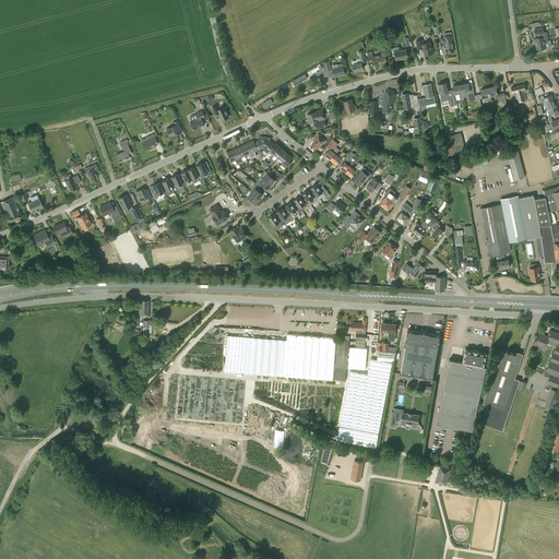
[(534,39),(536,50),(550,47),(549,40),(548,40),(546,32),(544,32),(544,33),(537,35),(538,38),(534,39)]
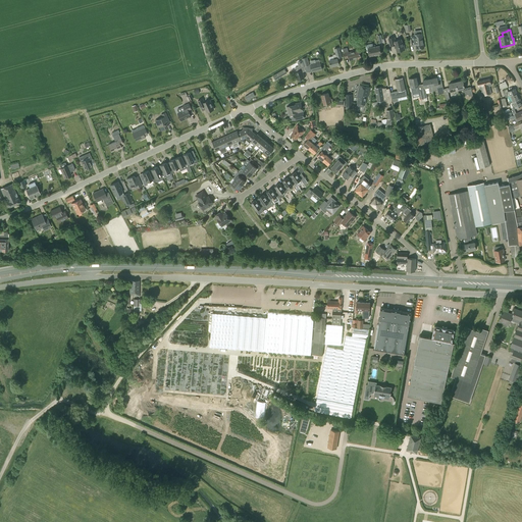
[(422,38),(422,34),(414,35),(411,36),(412,43),(415,42),(416,49),(424,48),(422,38)]
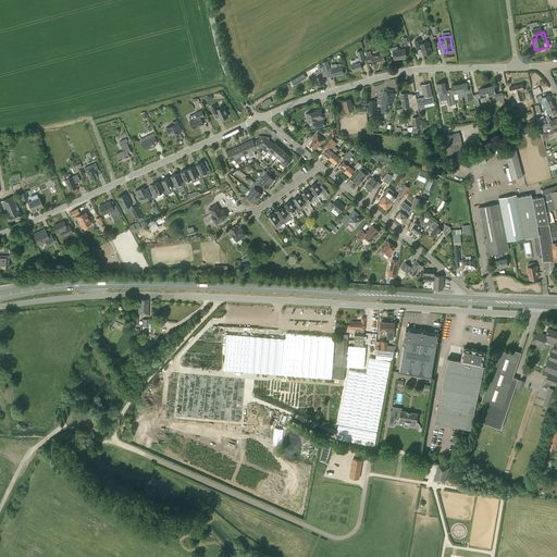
[(422,44),(421,39),(413,41),(416,49),(421,48),(423,56),(432,52),(430,46),(429,46),(428,41),(422,44)]
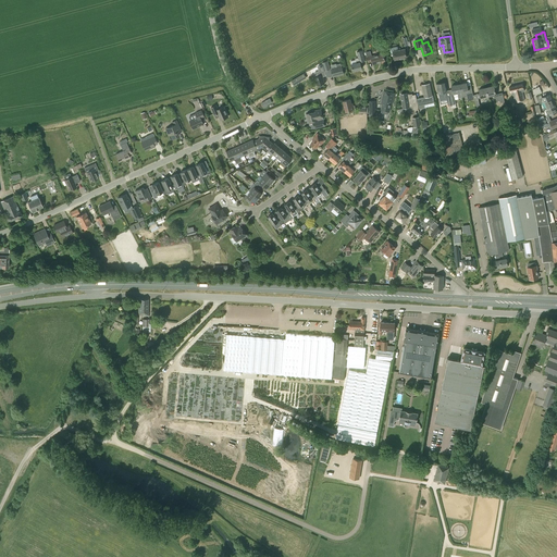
[(395,59),(406,57),(405,49),(393,51),(395,59)]
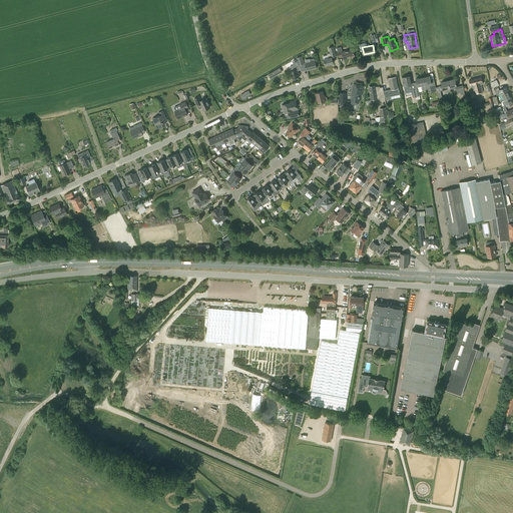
[(326,65),(333,63),(332,57),(336,56),(334,46),(328,47),(330,53),(327,53),(328,58),(324,59),(326,65)]
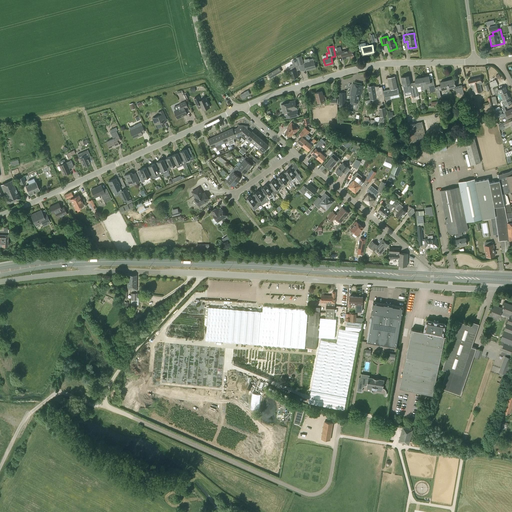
[(341,51),(340,47),(336,48),(337,52),(338,57),(342,56),(343,59),(354,56),(352,49),(341,51)]
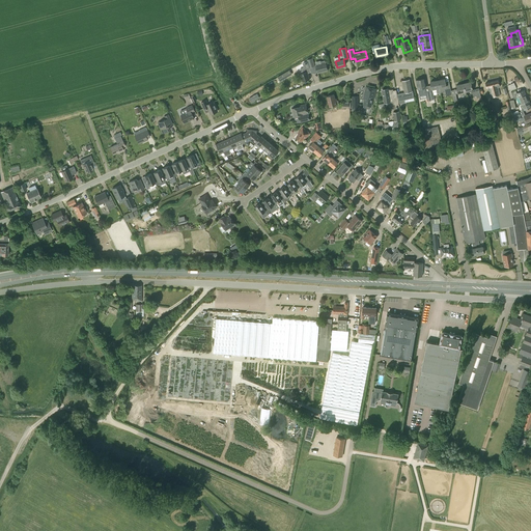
[(326,62),(325,60),(320,61),(322,64),(315,65),(317,73),(328,71),(326,62)]
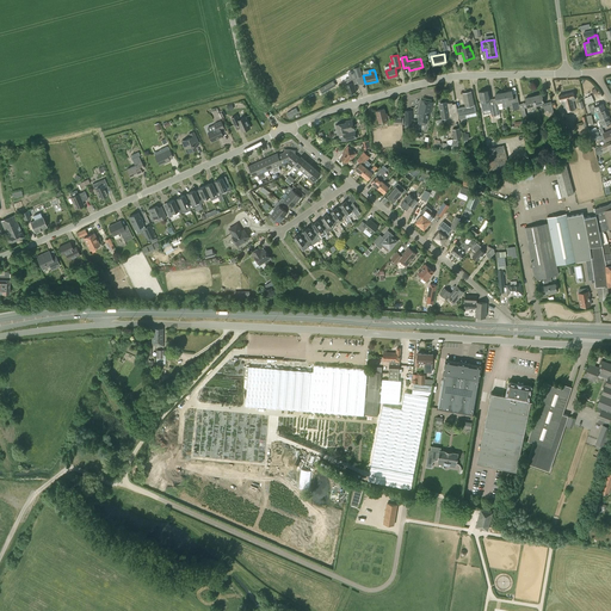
[(350,84),(349,79),(344,80),(345,85),(346,85),(349,93),(356,92),(355,87),(353,82),(350,84)]
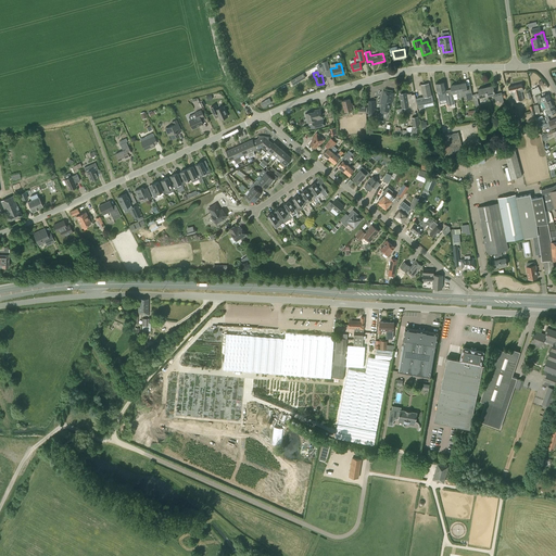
[(293,85),(306,77),(303,73),(290,80),(293,85)]
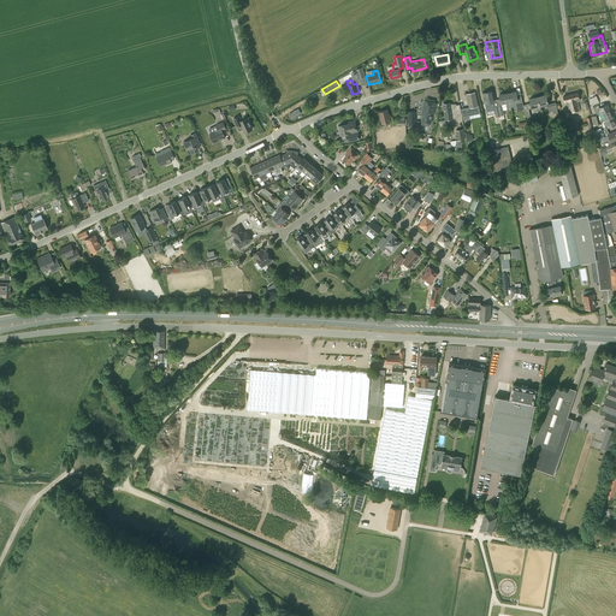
[(485,104),(493,101),(491,92),(483,93),(485,104)]
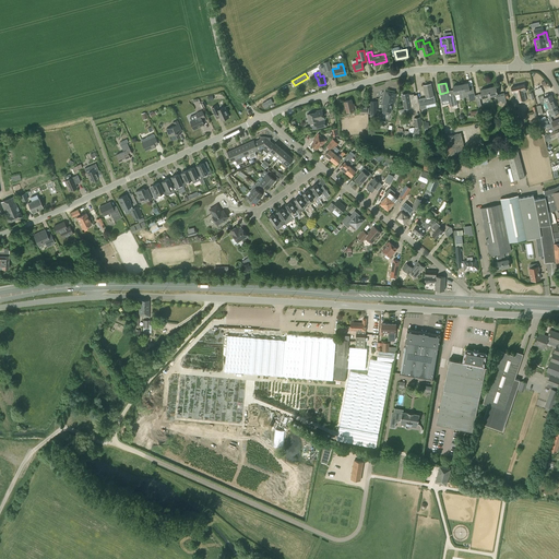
[(461,84),(463,97),(468,96),(470,100),(475,99),(474,90),(470,91),(468,83),(461,84)]
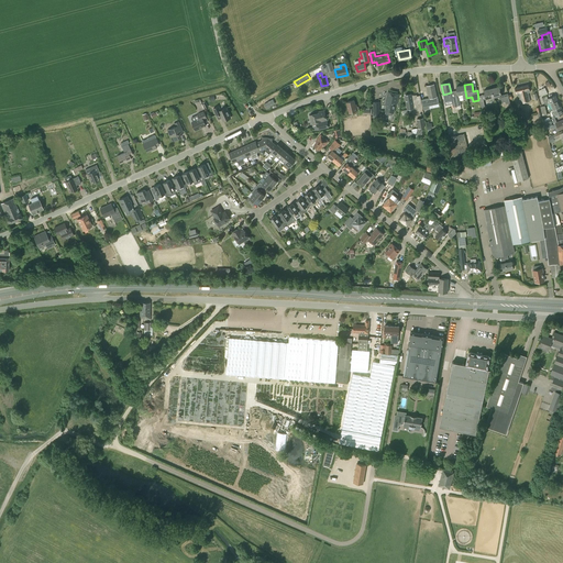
[(433,89),(432,85),(427,86),(429,98),(437,97),(434,88),(433,89)]
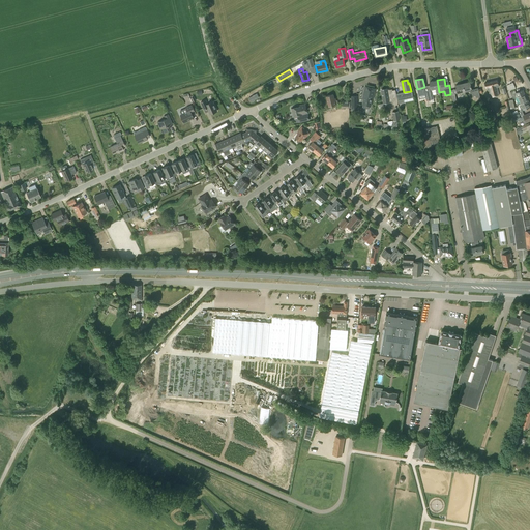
[(436,93),(439,92),(437,80),(430,82),(432,89),(435,88),(436,93)]
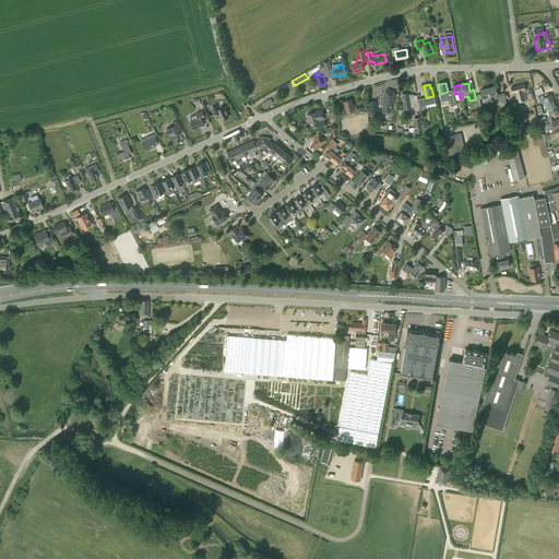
[(526,100),(524,90),(525,88),(524,84),(511,87),(512,92),(513,92),(516,103),(526,100)]
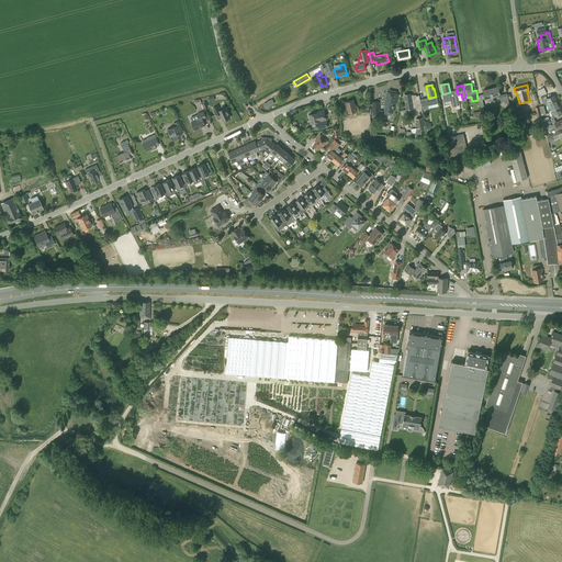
[(491,88),(493,98),(501,96),(498,87),(491,88)]
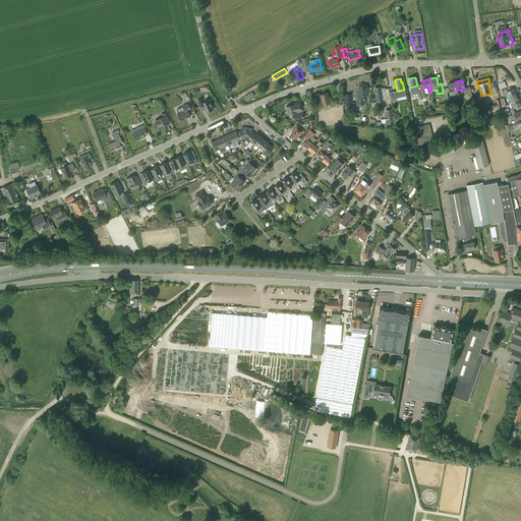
[(507,87),(504,80),(499,83),(501,90),(507,87)]
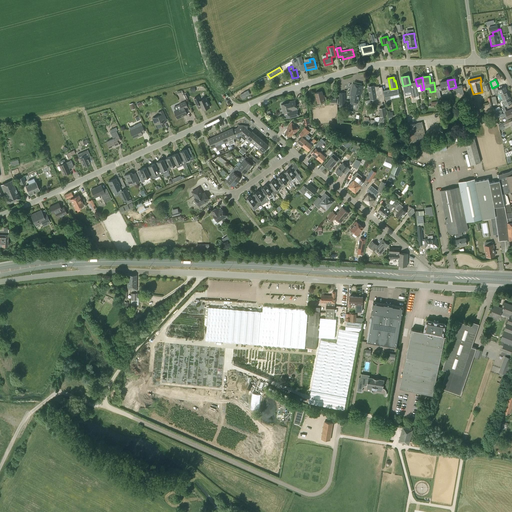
[(449,89),(447,80),(440,82),(442,90),(446,89),(446,91),(448,92),(449,91),(449,89)]
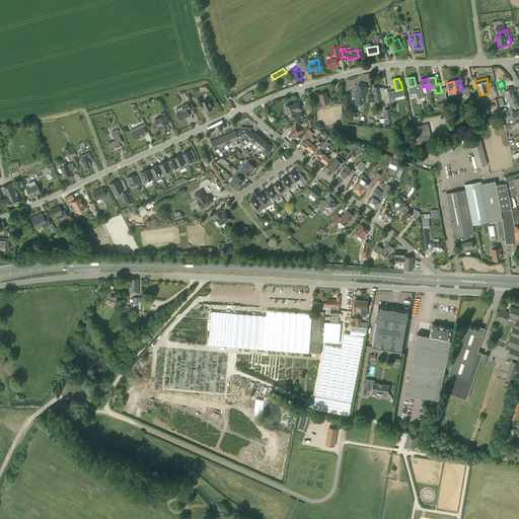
[(365,97),(367,87),(358,85),(356,95),(357,95),(355,102),(363,104),(364,97),(365,97)]
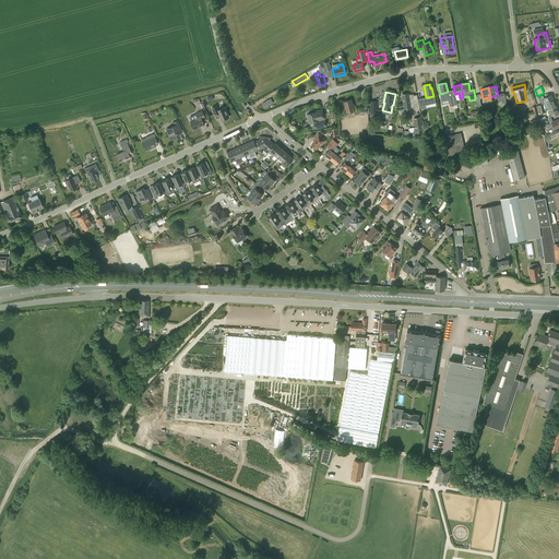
[(408,95),(408,94),(402,95),(404,108),(411,107),(411,106),(415,105),(414,94),(408,95)]
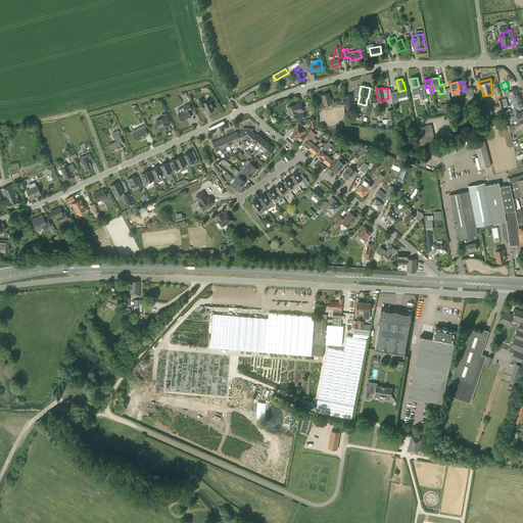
[(513,101),(520,98),(516,89),(509,92),(508,89),(504,91),(507,97),(511,96),(513,101)]
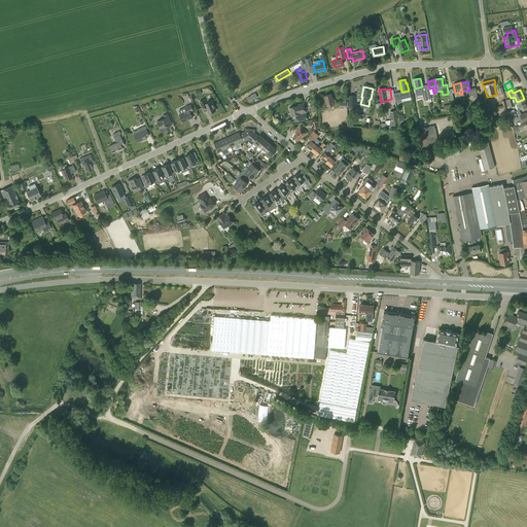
[(250,102),(253,100),(257,97),(255,93),(247,97),(250,102)]
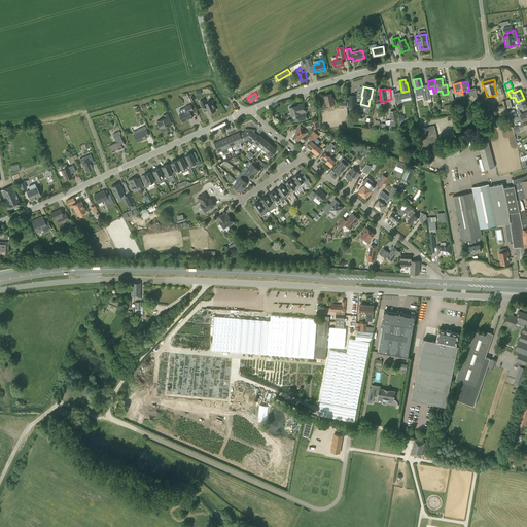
[(332,98),(331,94),(324,96),(327,106),(334,104),(335,107),(338,107),(336,100),(335,100),(334,98),(332,98)]
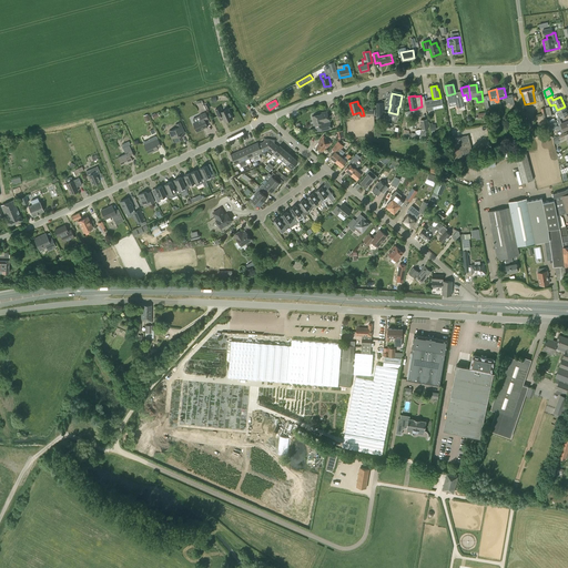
[(373,109),(373,105),(365,105),(365,115),(373,115),(375,115),(375,109),(373,109)]
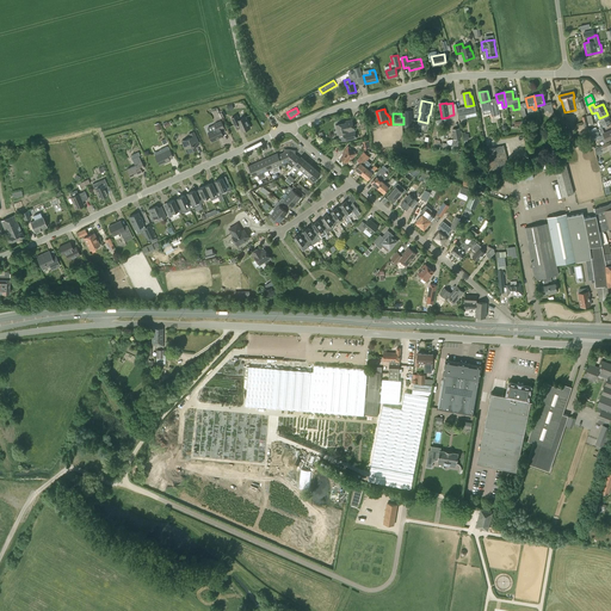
[(610,121),(610,119),(610,118),(608,115),(599,118),(597,119),(600,128),(610,122),(610,121)]
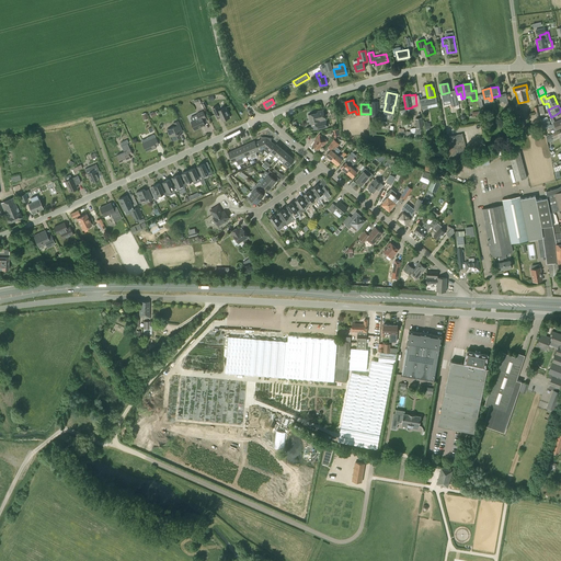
[(219,110),(217,106),(213,109),(216,115),(219,114),(222,121),(230,117),(225,107),(219,110)]
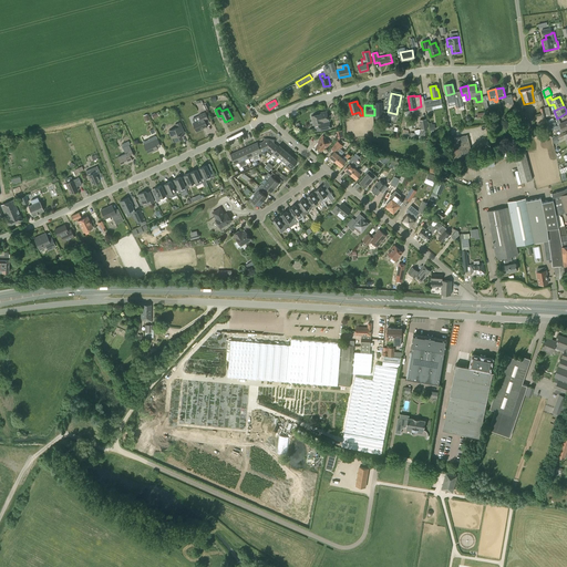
[(330,129),(327,111),(321,112),(321,114),(311,116),(313,125),(318,124),(320,131),(330,129)]
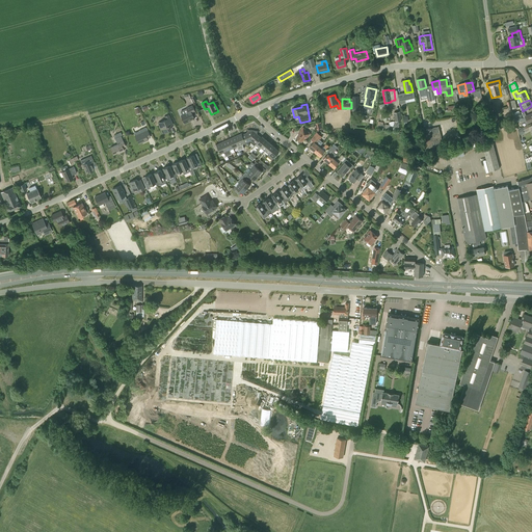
[(184,124),(194,118),(192,113),(195,111),(192,105),(187,108),(188,112),(181,115),(184,124)]
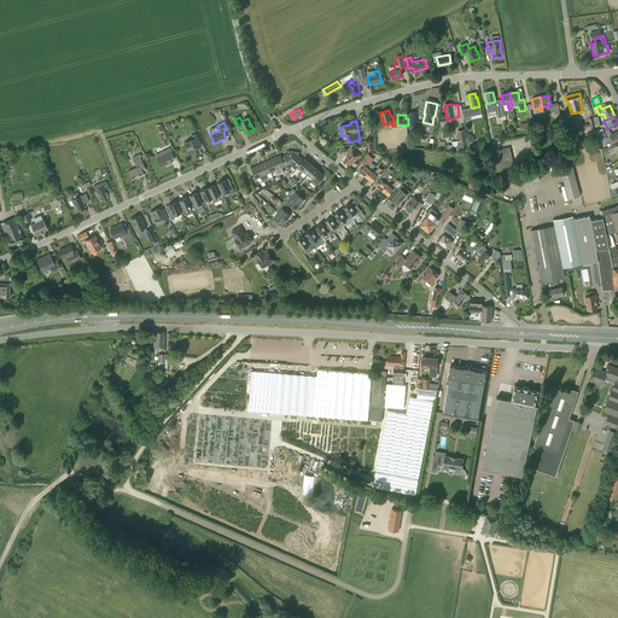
[(605,134),(599,136),(600,141),(605,139),(607,139),(608,141),(610,140),(611,144),(613,143),(617,140),(617,130),(610,135),(606,138),(605,134)]
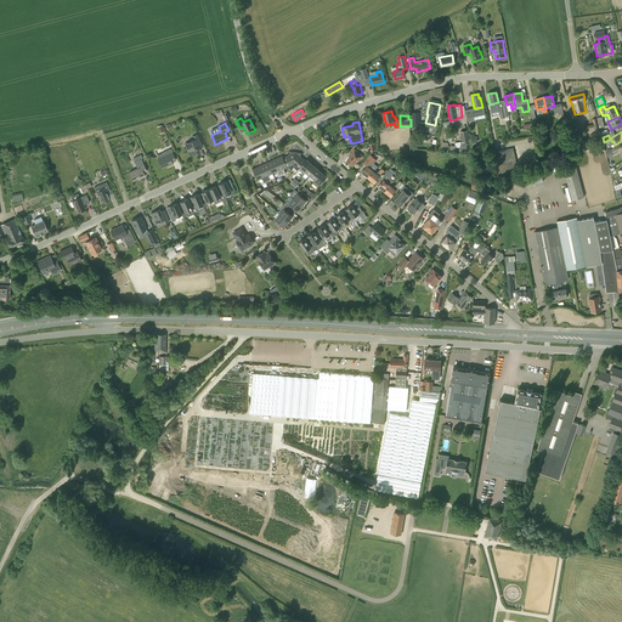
[(190,156),(199,152),(196,143),(199,141),(197,135),(193,136),(194,140),(185,145),(190,156)]
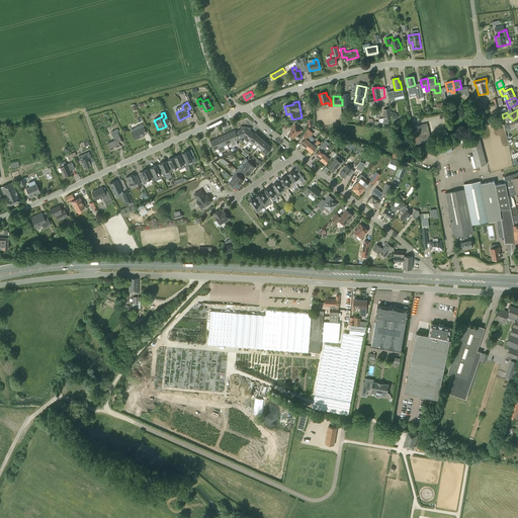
[(431,142),(427,123),(412,126),(415,139),(413,140),(414,145),(423,143),(426,142),(427,144),(431,142)]
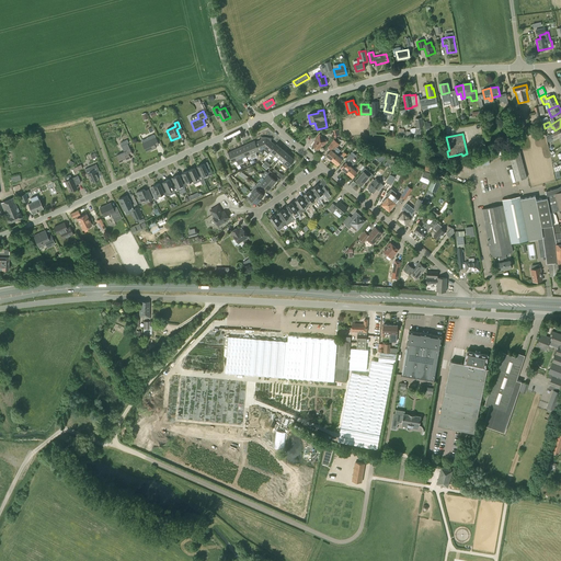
[(151,149),(156,148),(156,146),(159,145),(153,135),(147,138),(140,140),(146,151),(151,149)]
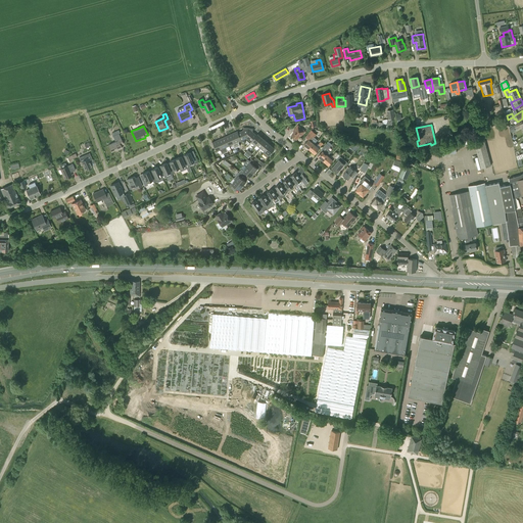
[(302,135),(305,131),(298,126),(294,129),(295,130),(291,135),(296,139),(301,134),(302,135)]
